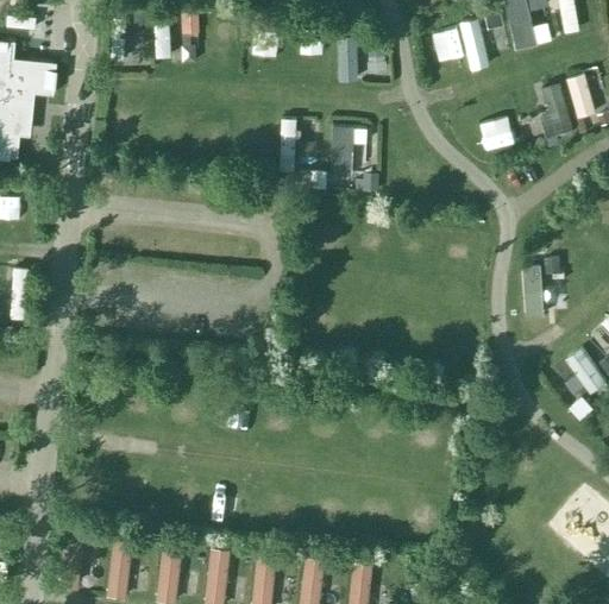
[(559,0),(560,33),(577,33),(576,0),(559,0)]
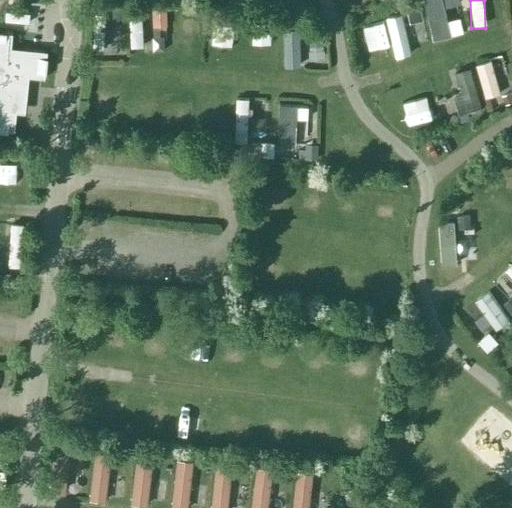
[(167,32),(168,13),(153,12),(153,32),(167,32)]
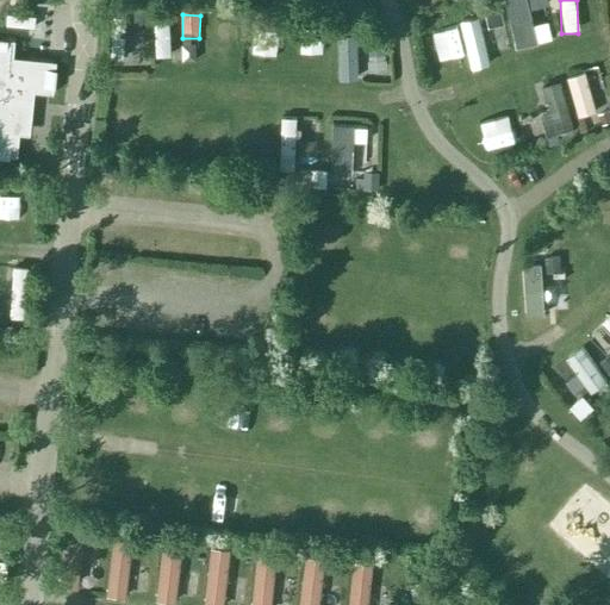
[(504,14),(474,18),(479,52),(508,49),(504,14)]
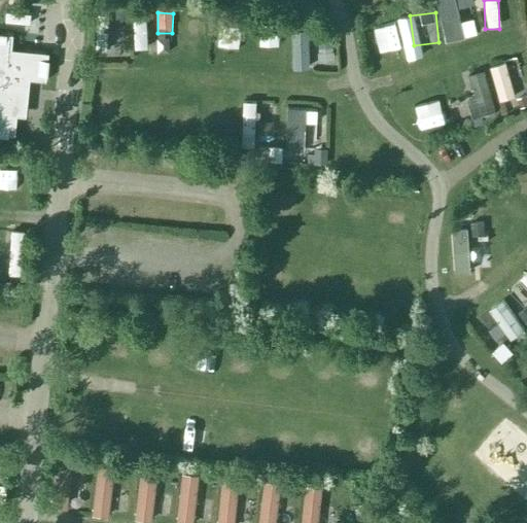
[(464,35),(477,32),(473,16),(460,20),(464,35)]
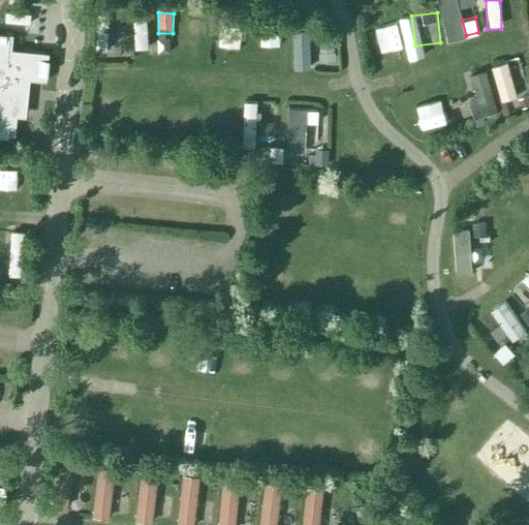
[(112,18),(100,18),(99,58),(111,58),(112,18)]
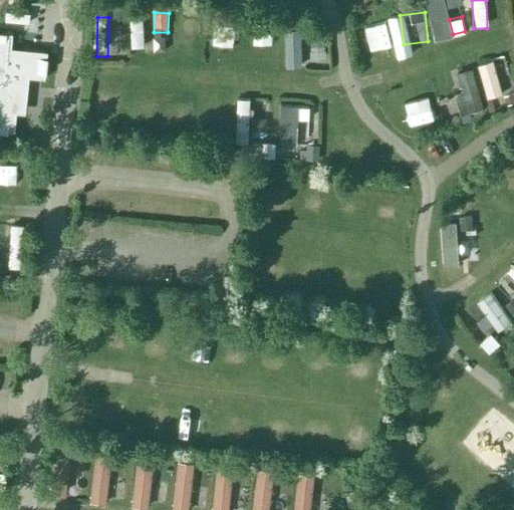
[(132,55),(146,54),(145,18),(131,19),(132,55)]
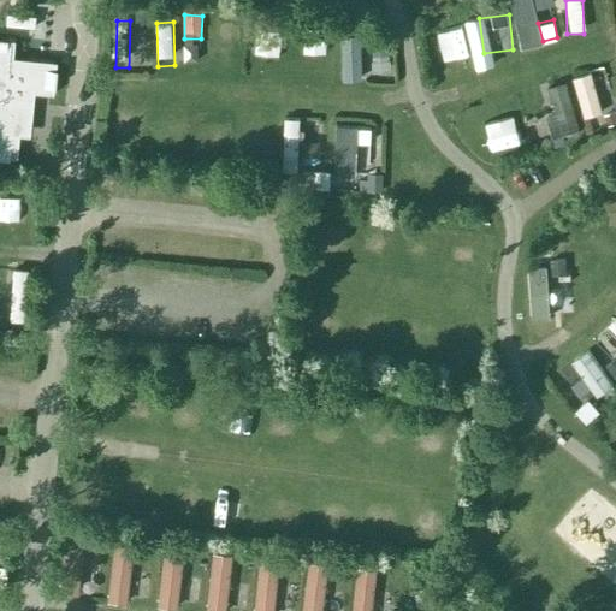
[(434,65),(460,57),(451,31),(426,39),(434,65)]
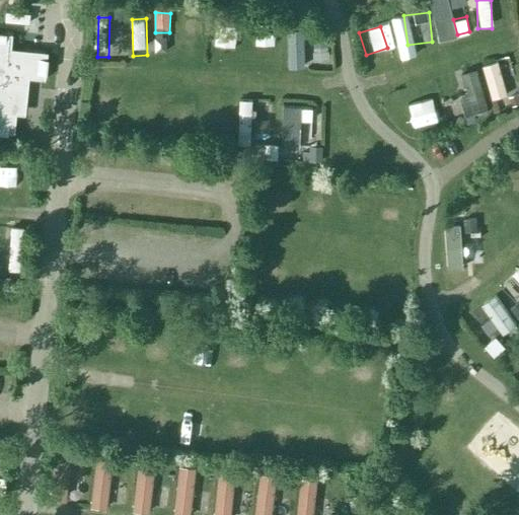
[(256,28),(256,52),(277,51),(277,27),(256,28)]
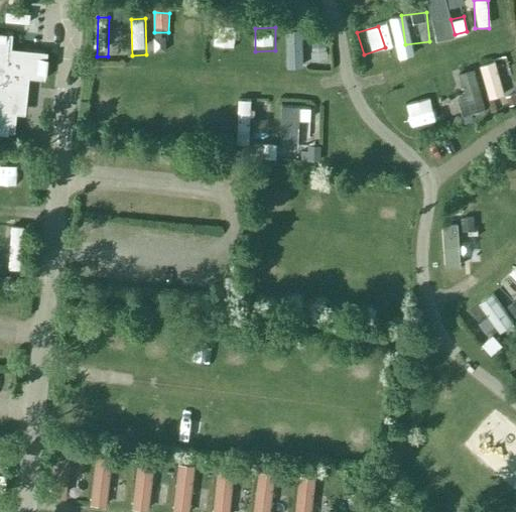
[(302,74),(301,30),(287,31),(288,74),(302,74)]
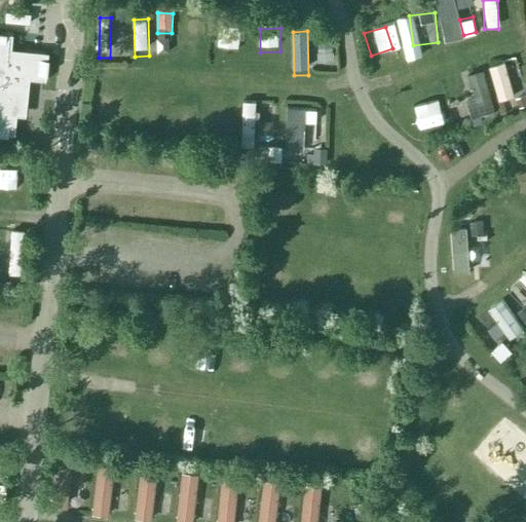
[(45,83),(48,56),(11,52),(12,37),(0,36),(0,137),(14,139),(16,113),(24,113),(25,103),(22,103),(24,81),(45,83)]
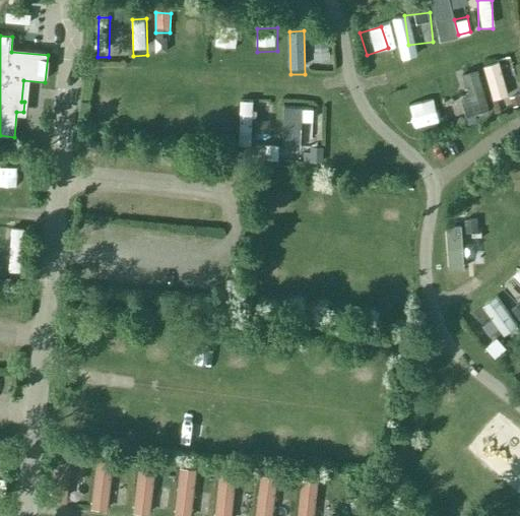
[(333,60),(321,61),(322,75),(334,74),(333,60)]
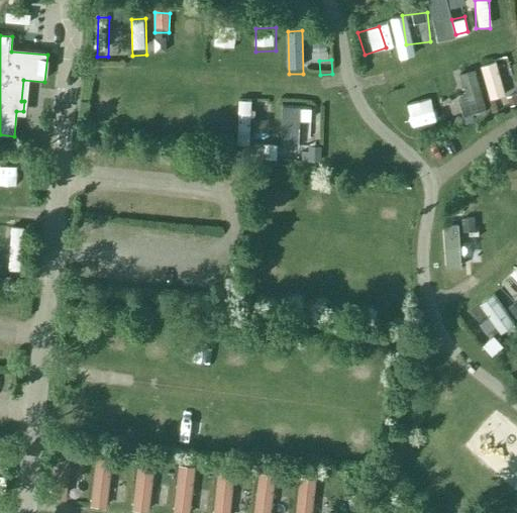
[(481,64),(488,100),(505,97),(498,60),(481,64)]
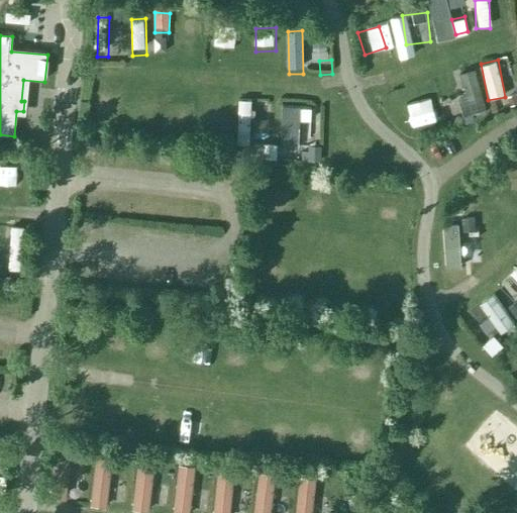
[(468,104),(482,101),(474,68),(459,71),(468,104)]
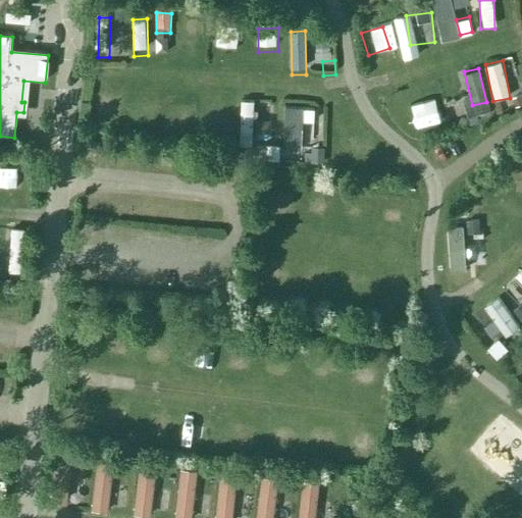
[(436,84),(425,86),(432,124),(445,122),(436,84)]
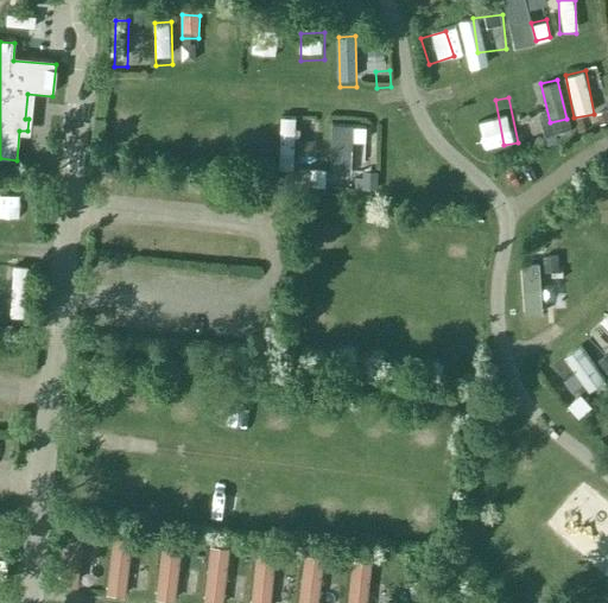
[(282,121),(280,167),(296,167),(297,121),(282,121)]
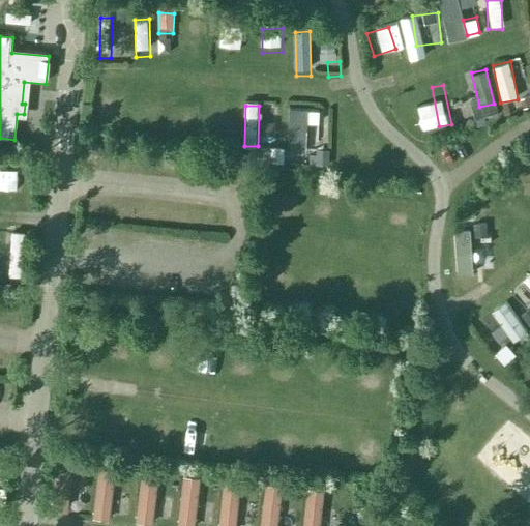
[(318,151),(318,111),(288,111),(288,151),(318,151)]
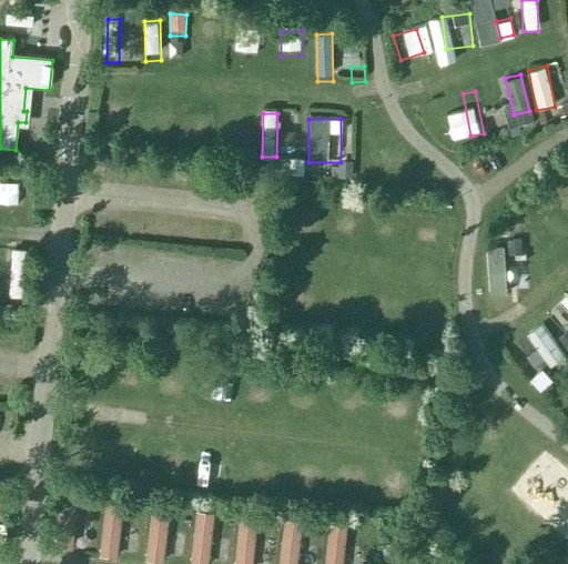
[(252,151),(253,129),(230,127),(229,150),(252,151)]
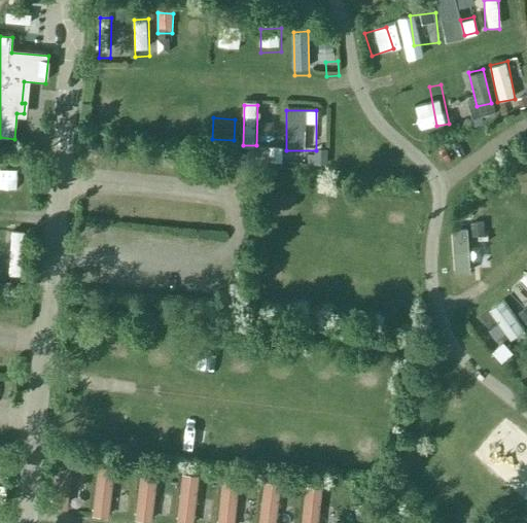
[(271,150),(270,166),(282,166),(282,151),(271,150)]
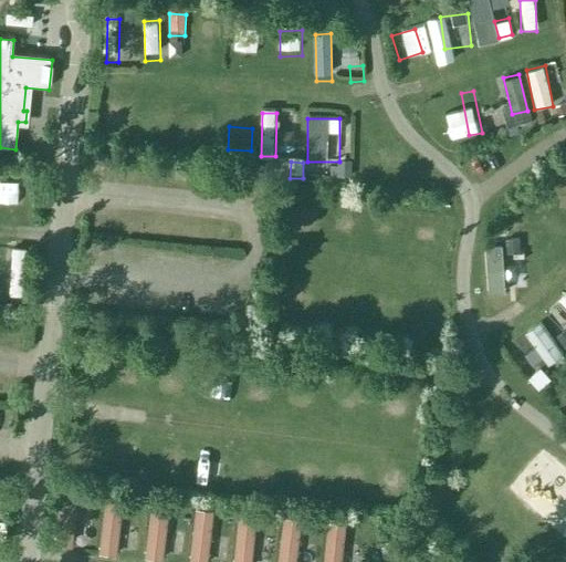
[(4,184),(4,220),(19,220),(19,184),(4,184)]
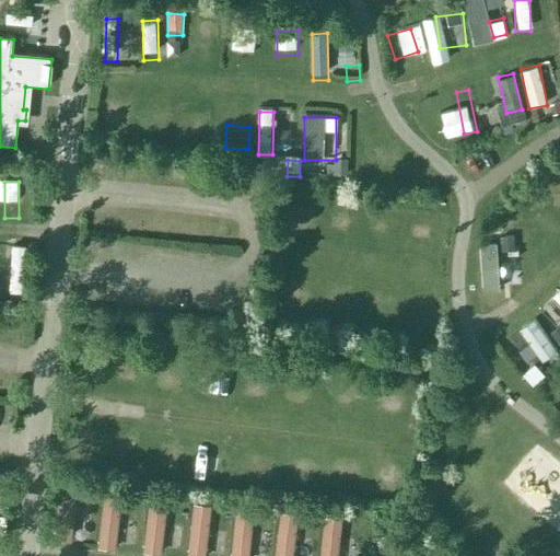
[(553,219),(559,213),(559,186),(559,185),(538,201),(553,219)]
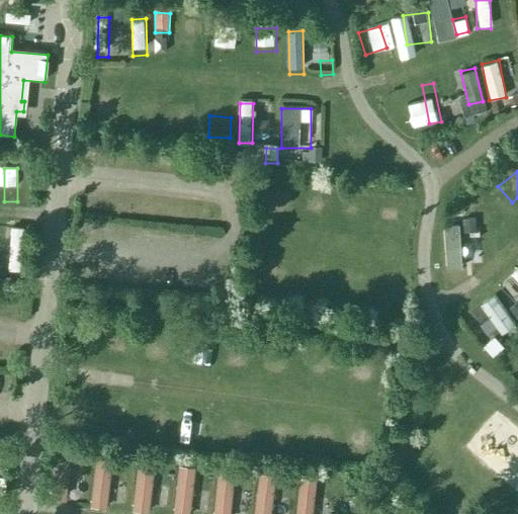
[(446,269),(461,269),(461,224),(446,224),(446,269)]
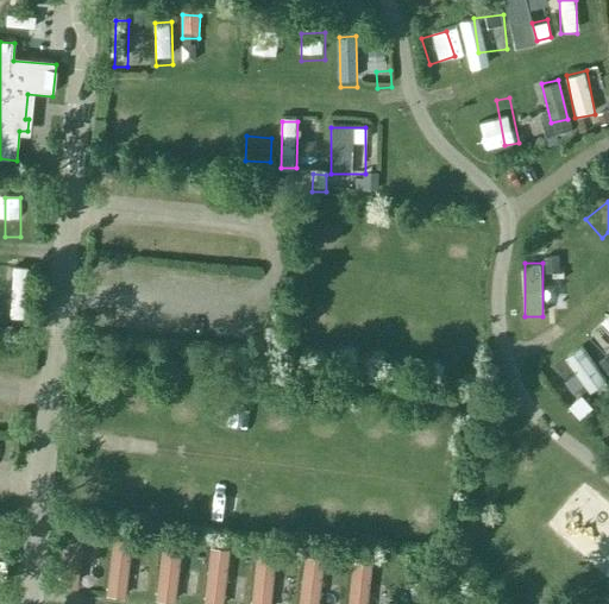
[(27,322),(29,270),(13,270),(12,322),(27,322)]
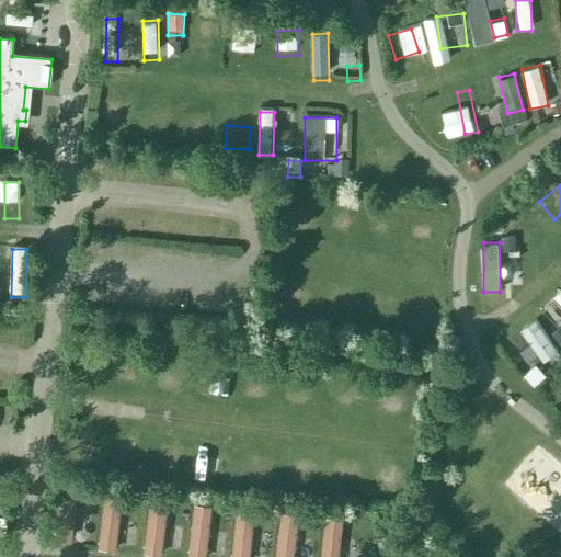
[(560,307),(560,288),(551,298),(560,307)]
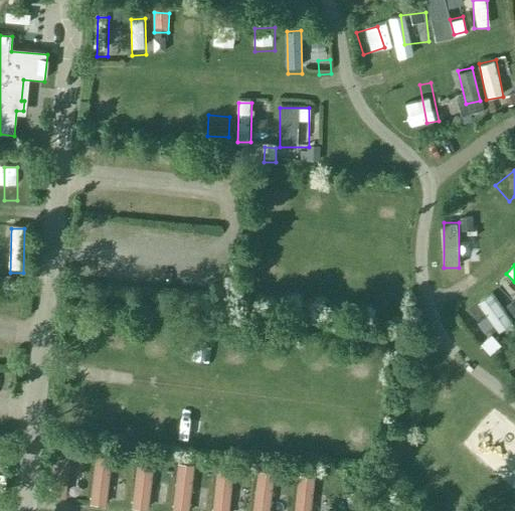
[(500,329),(513,316),(488,292),(475,306),(500,329)]
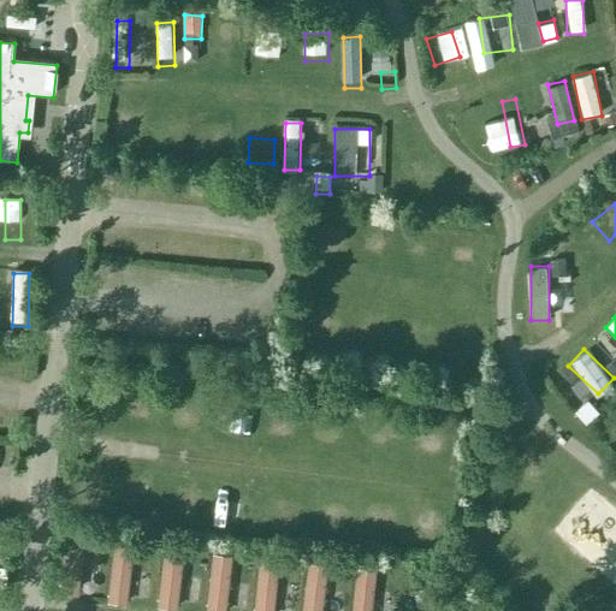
[(86,543),(66,540),(60,599),(78,604),(86,543)]
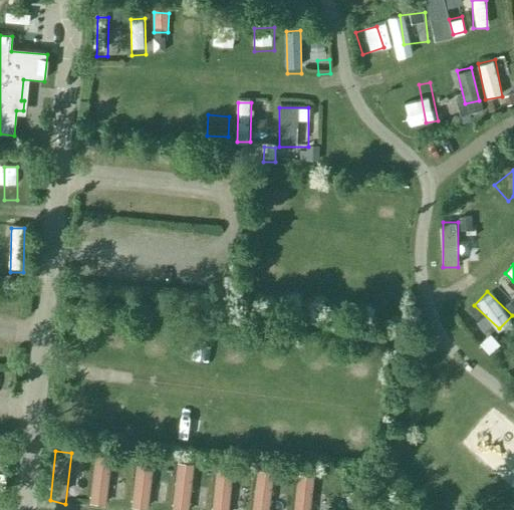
[(95,458),(90,506),(104,508),(110,460),(95,458)]
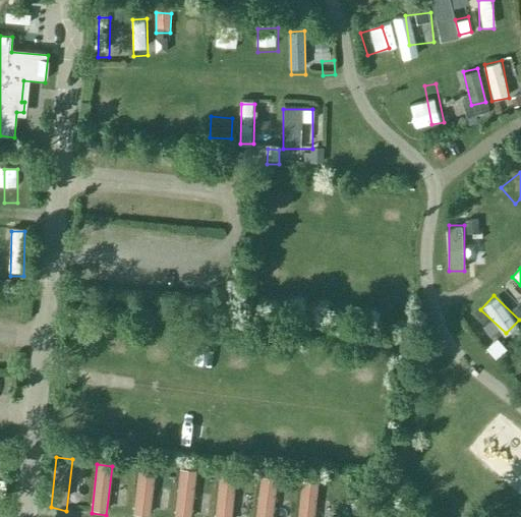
[(139,468),(133,516),(149,516),(154,470),(139,468)]
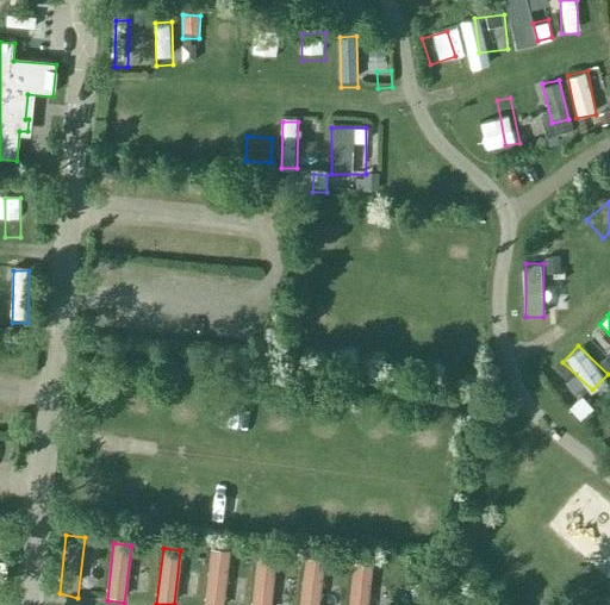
[(211,554),(205,604),(222,604),(228,556),(211,554)]
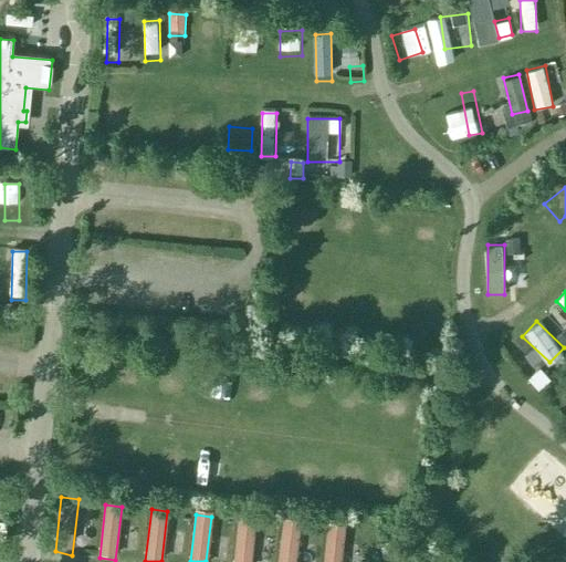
[(238,518),(232,561),(249,561),(253,519),(238,518)]
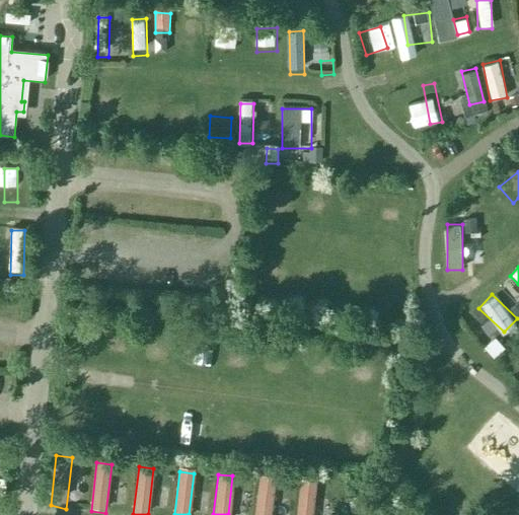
[(260,479),(255,514),(270,514),(275,481),(260,479)]
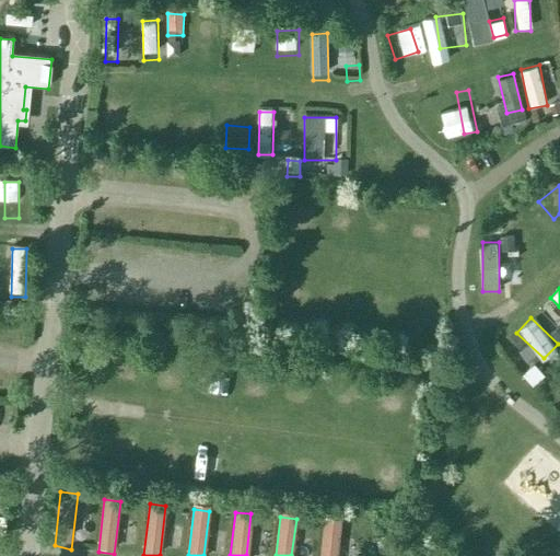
[(324,522),(319,555),(336,555),(340,523),(324,522)]
